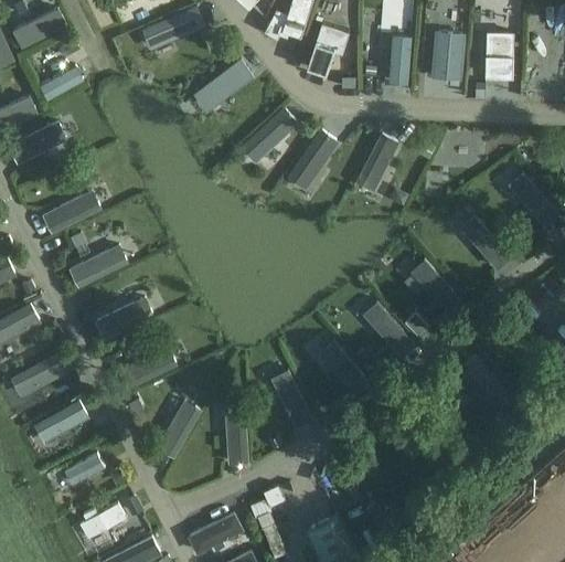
[(265,32),(278,40),(283,31),(301,38),(313,0),(292,0),(292,2),(291,1),(290,4),(291,4),(287,17),(277,10),(265,32)]
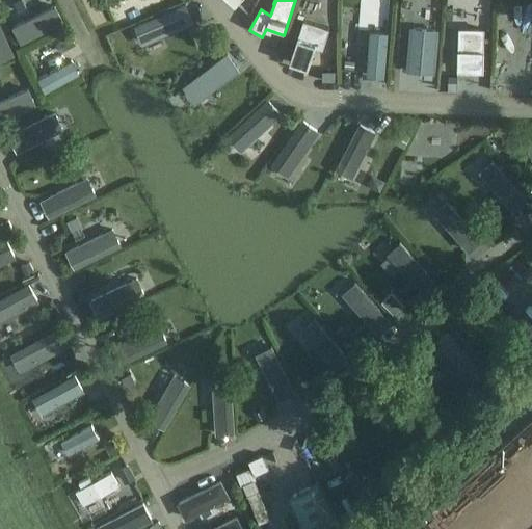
[(188,4),(135,27),(143,47),(196,24),(188,4)]
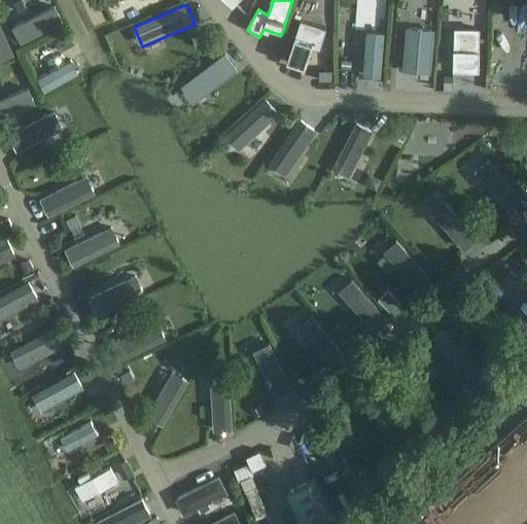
[(57,9),(13,30),(21,45),(64,24),(57,9)]
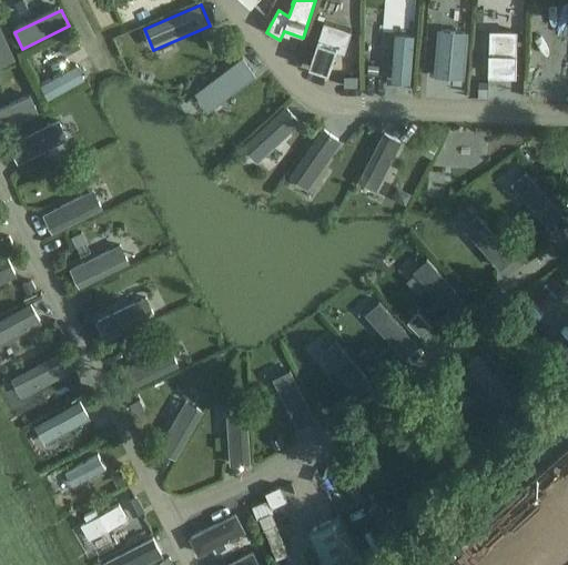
[(323,24),(308,69),(328,76),(336,51),(344,54),(352,33),(323,24)]
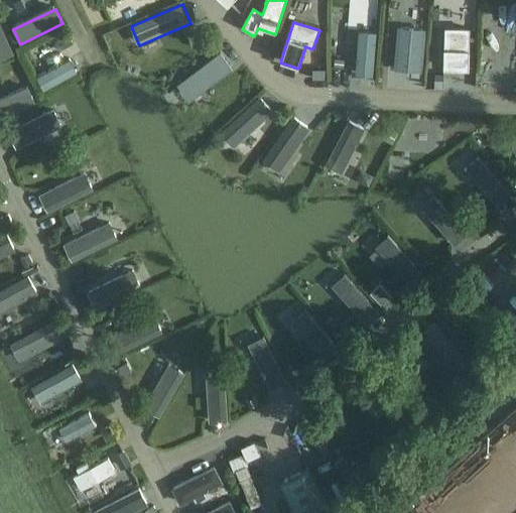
[(0,24),(0,60),(14,54),(0,24)]
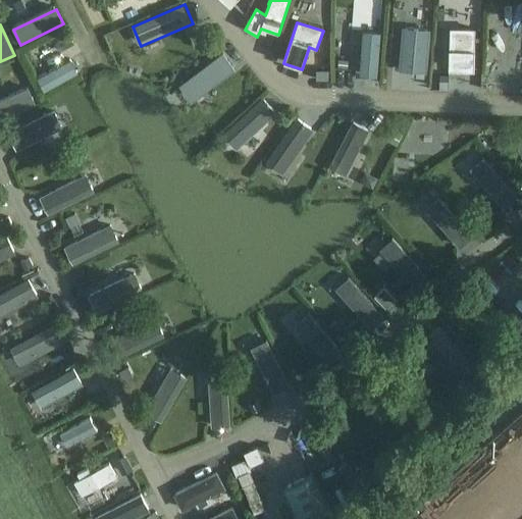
[(448,71),(474,72),(475,31),(450,31),(448,71)]
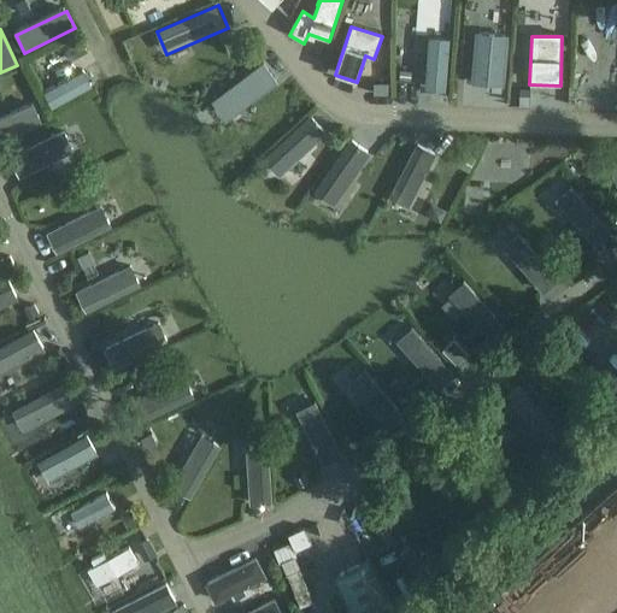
[(427,37),(423,88),(442,89),(447,40),(427,37)]
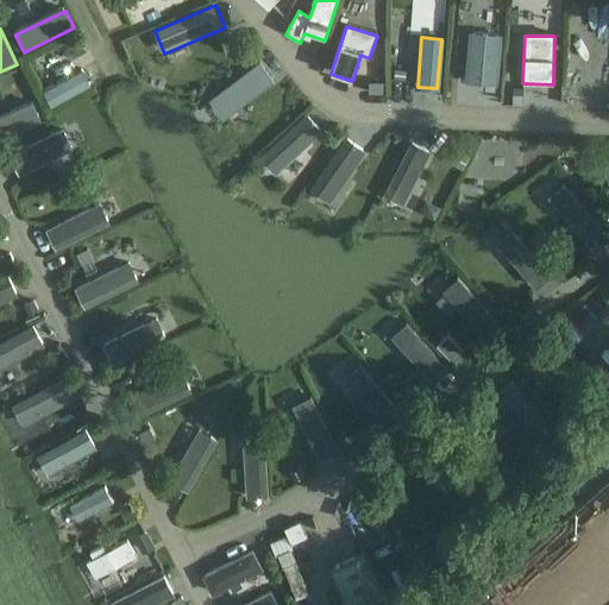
[(500,39),(473,37),(469,86),(495,88),(500,39)]
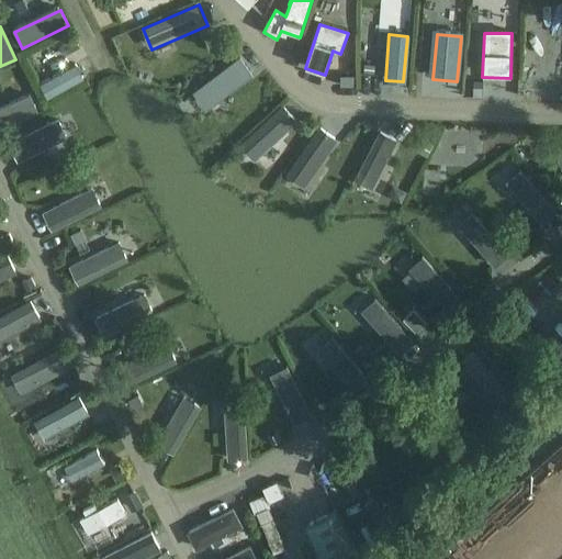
[(242,56),(194,92),(208,110),(255,74),(242,56)]
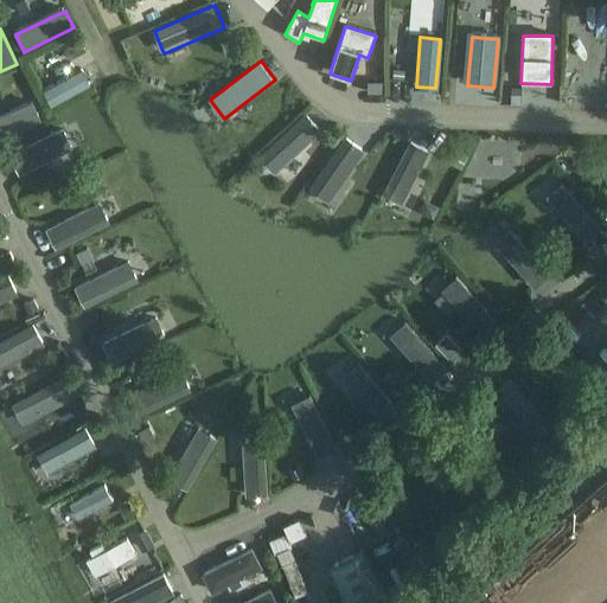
[(82,70),(44,91),(52,107),(91,85),(82,70)]
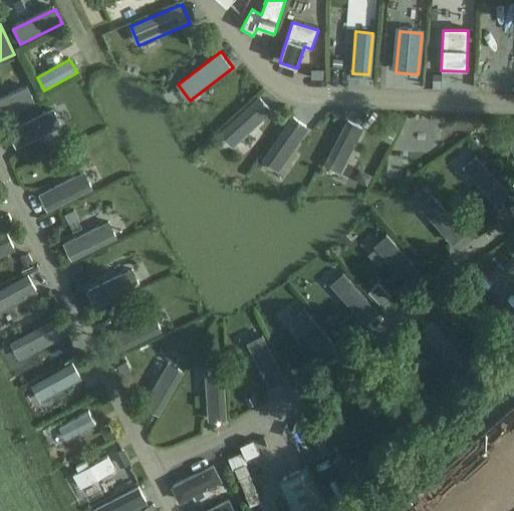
[(28,86),(0,98),(0,118),(35,104),(28,86)]
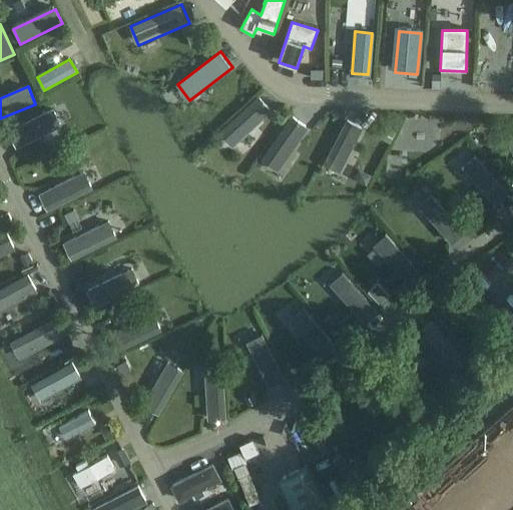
[(259,97),(219,133),(232,147),(272,111),(259,97)]
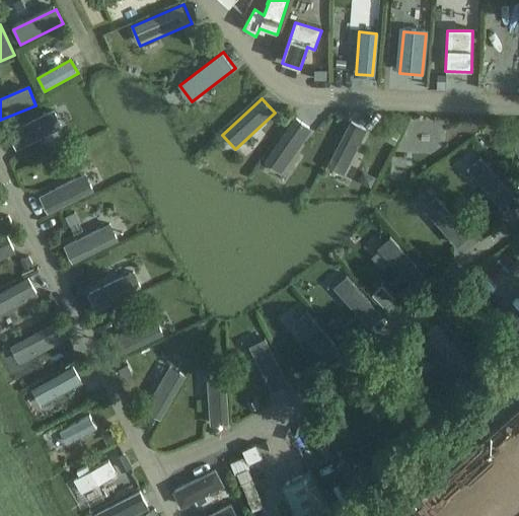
[(55,113),(9,135),(17,150),(63,129),(55,113)]
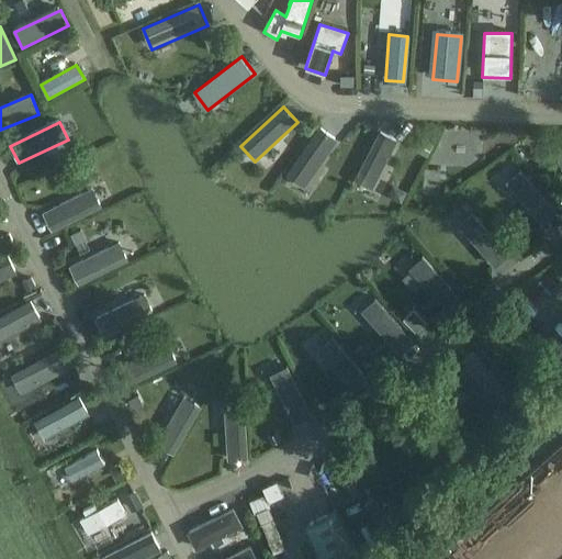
[(321,129),(287,177),(305,189),(338,141),(321,129)]
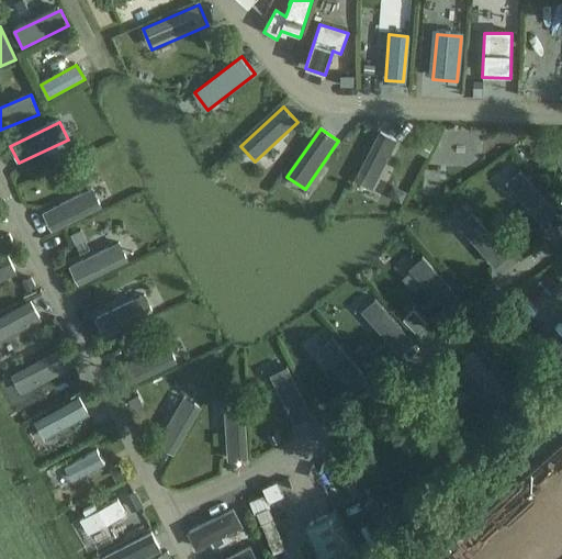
[(378,133),(352,181),(370,190),(395,142),(378,133)]
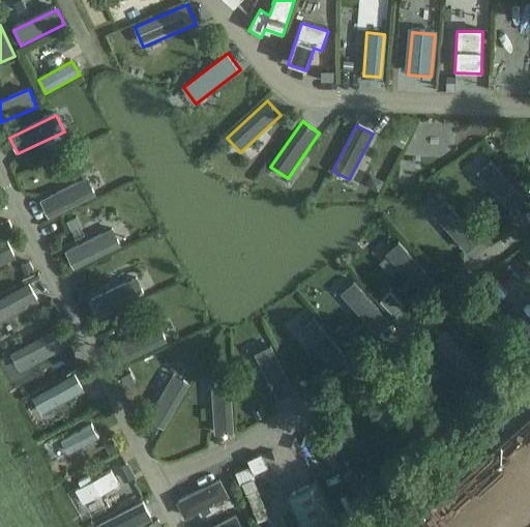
[(489,160),(475,173),(509,211),(523,200),(489,160)]
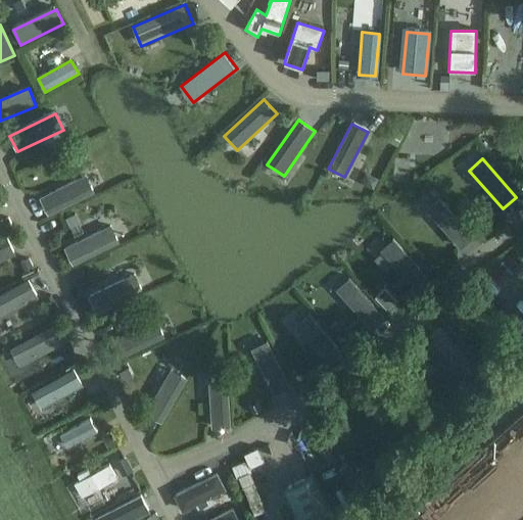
[(87,177),(41,199),(48,215),(95,193),(87,177)]
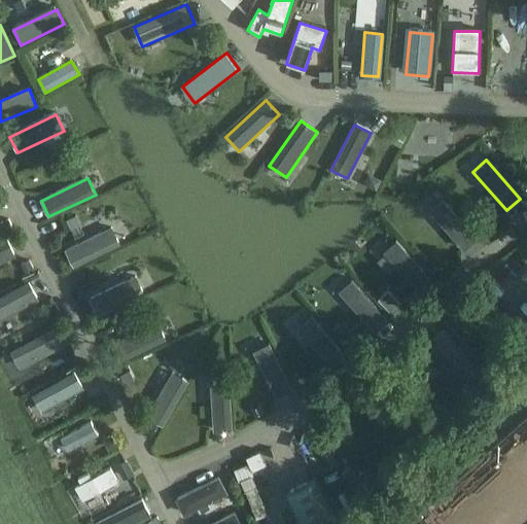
[(442,200),(428,211),(461,250),(475,238),(442,200)]
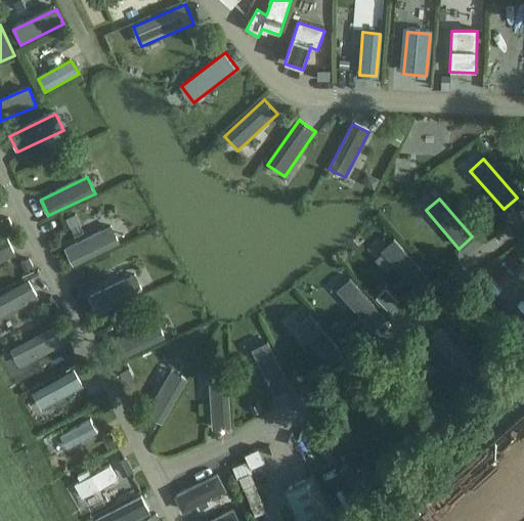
[(112,227),(66,249),(73,265),(119,243),(112,227)]
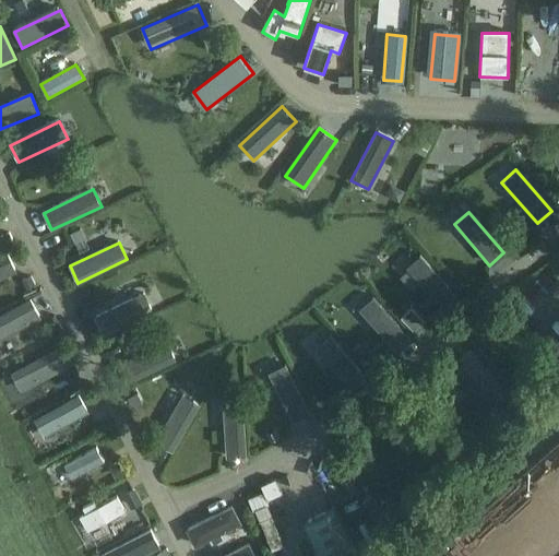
[(8,253),(0,257),(0,279),(16,272),(8,253)]
